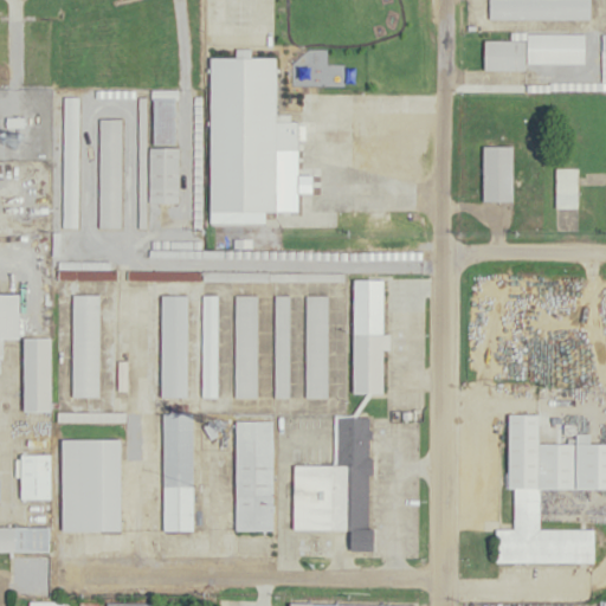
[(489,0),(590,0),(590,18),(489,18),(489,0)]
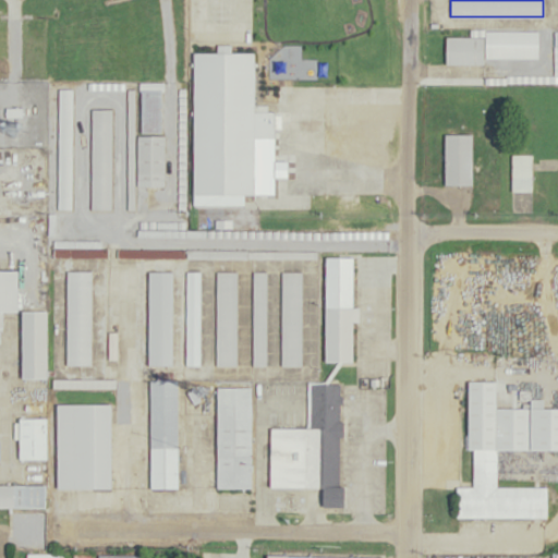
[(446,36),(484,37),(485,62),(446,62),(446,36)]
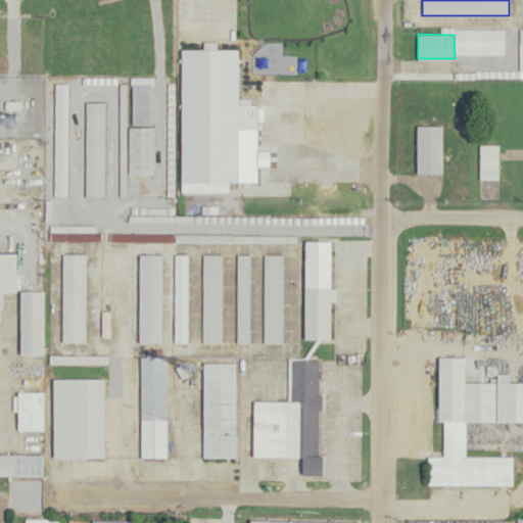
[(181,183),(239,183),(239,168),(252,168),(252,151),(239,151),(239,137),(256,137),(256,102),(240,102),(240,48),(182,48),(181,183)]
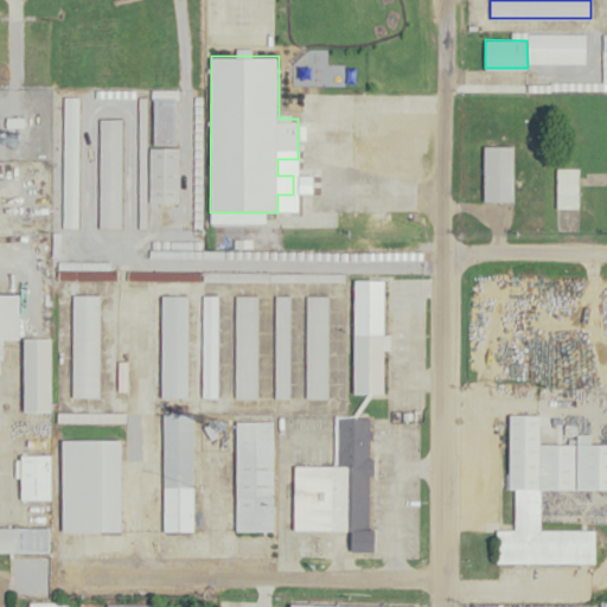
[(62,95),(62,228),(77,228),(77,95),(62,95)]
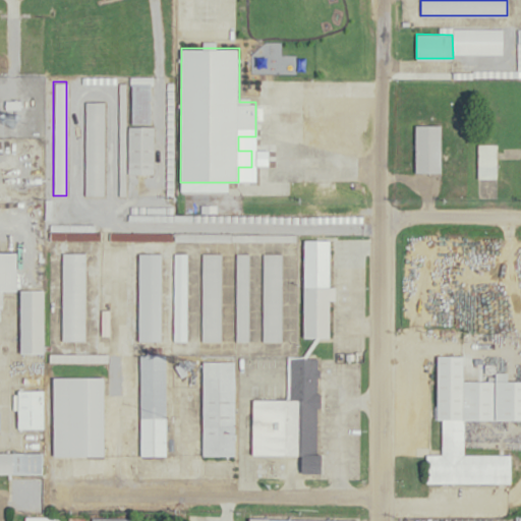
[(117,83),(117,220),(192,221),(192,214),(125,213),(125,83),(117,83)]
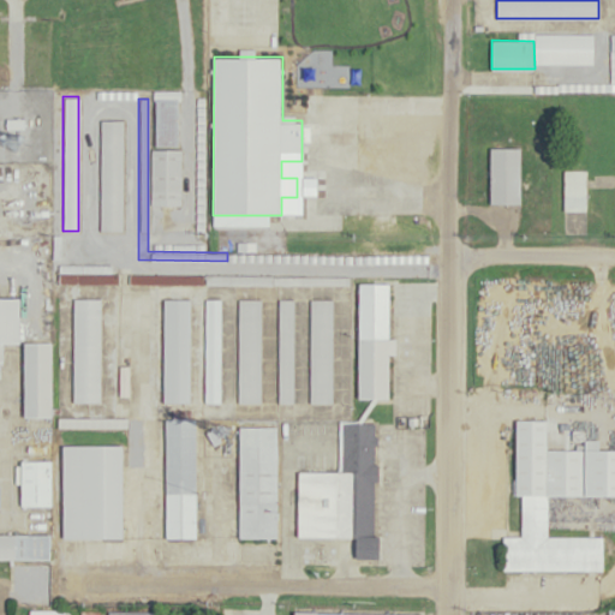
[(181,206),(180,99),(150,99),(150,206),(181,206)]
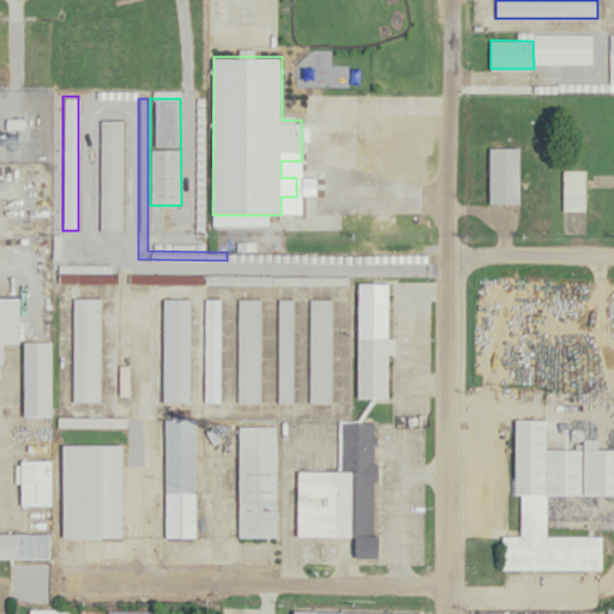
[(98,120),(100,230),(120,230),(121,120),(98,120)]
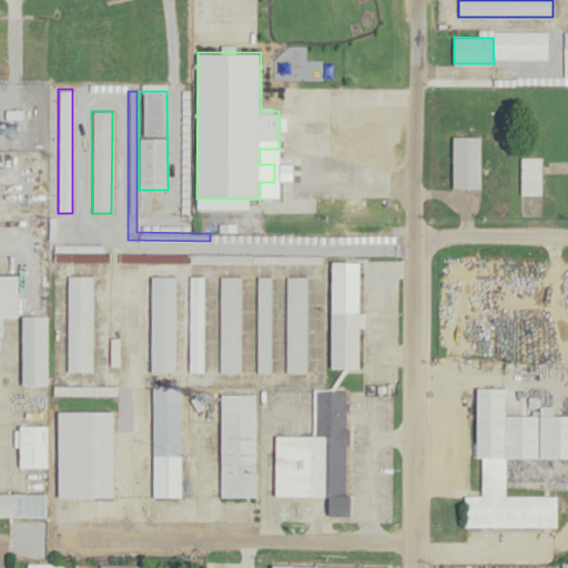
[(452,137),(480,137),(482,189),(453,188),(452,137)]
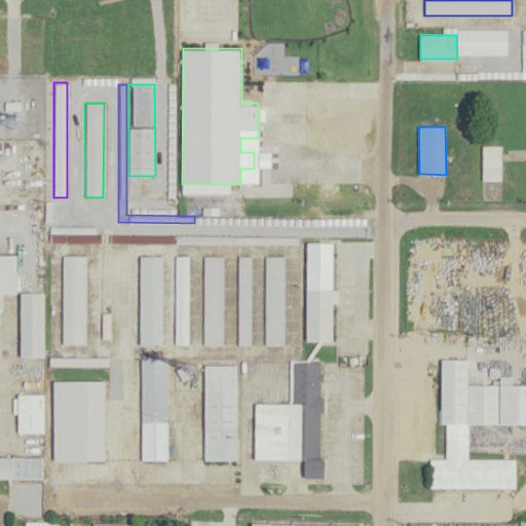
[(482,146),(482,180),(501,180),(501,145),(482,146)]
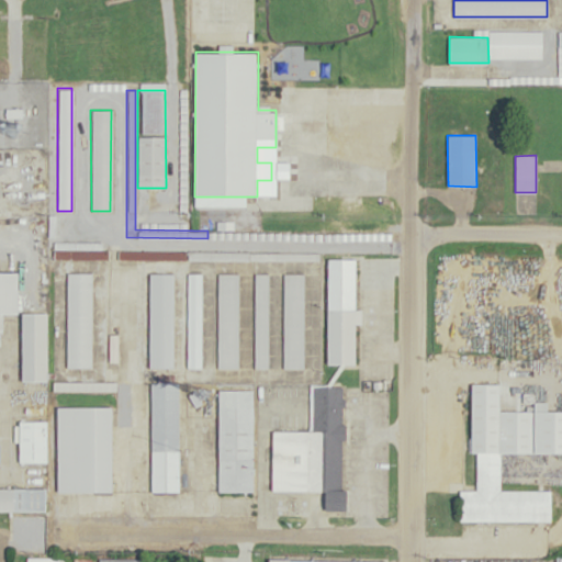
[(53,249),(317,251),(317,260),(52,257),(53,249)]
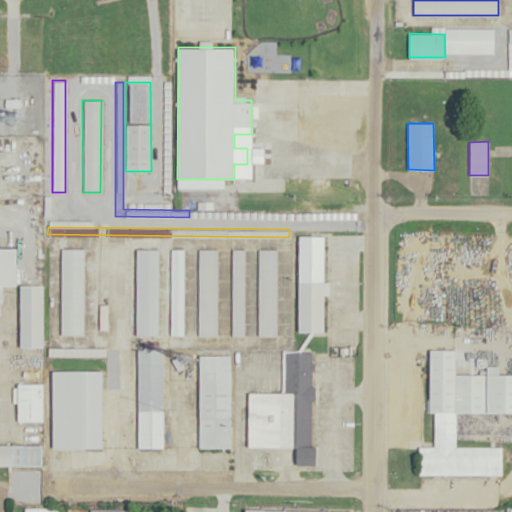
[(0,248),(0,284),(17,284),(17,248),(0,248)]
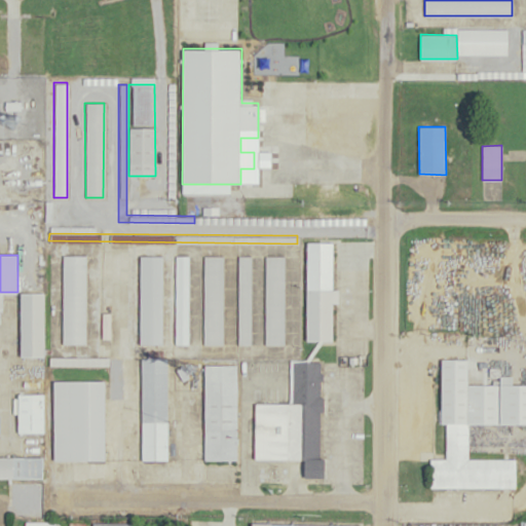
[(62,255),(61,343),(84,343),(84,255),(62,255)]
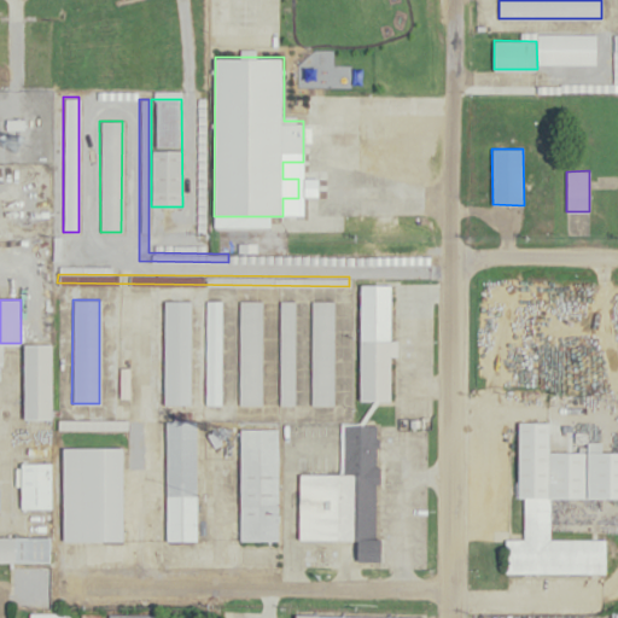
[(163,301),(162,404),(190,404),(191,299),(163,301)]
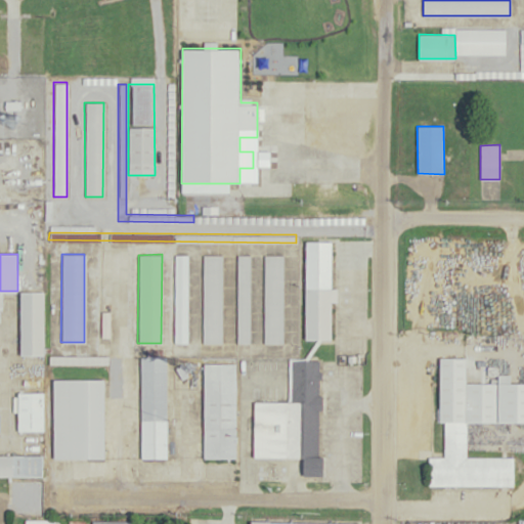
[(174,255),(174,342),(186,342),(187,255),(174,255)]
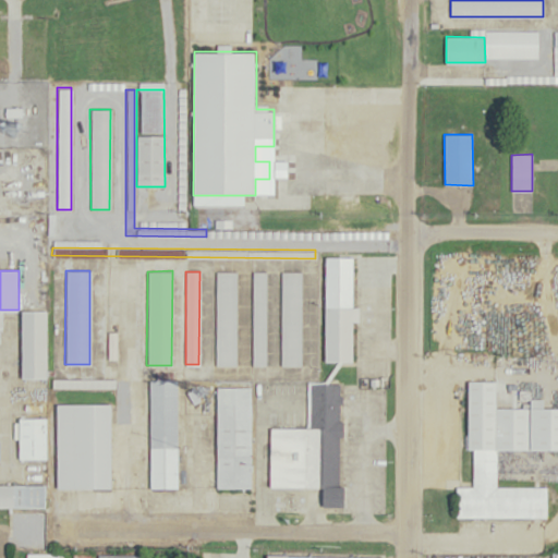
[(215,271),(215,365),(234,365),(235,271),(215,271)]
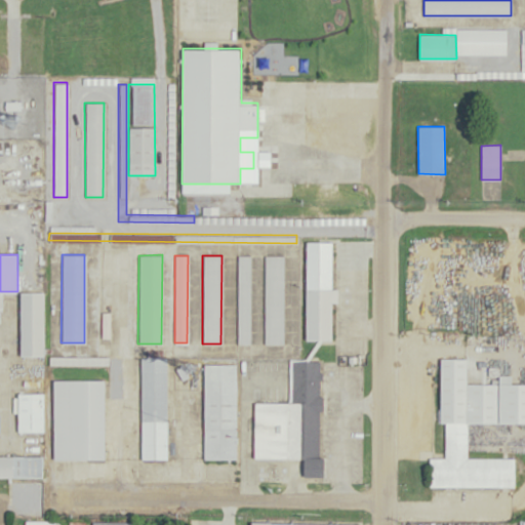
[(236,255),(236,344),(248,344),(248,255),(236,255)]
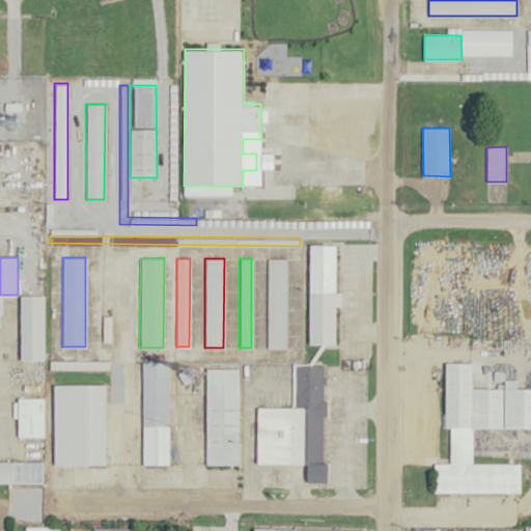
[(267,258),(266,346),(286,347),(286,258),(267,258)]
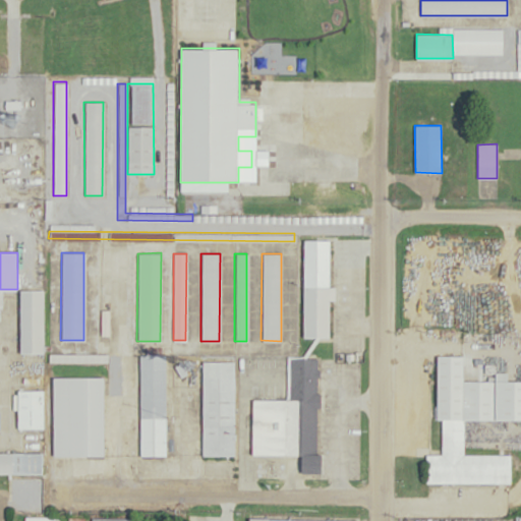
[(331,268),(332,283),(303,283),(303,337),(329,337),(330,300),(335,300),(335,268),(331,268)]
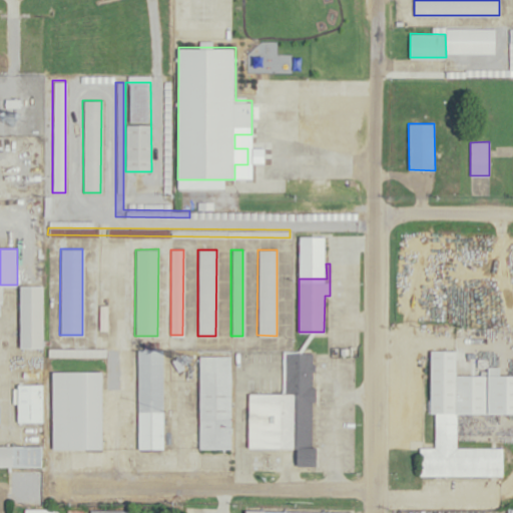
[(19,286),(20,347),(42,346),(42,285),(19,286)]
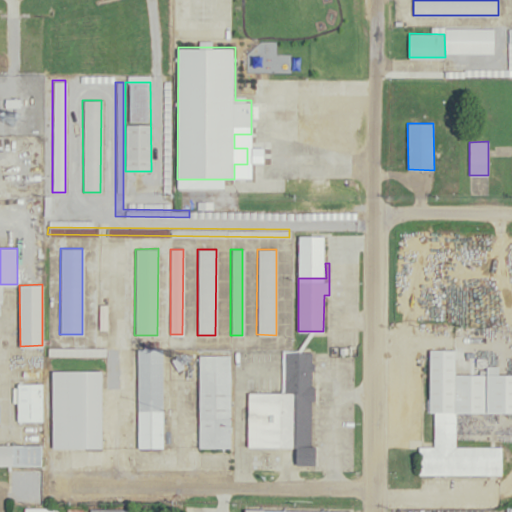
[(137,348),(138,446),(163,446),(161,349),(137,348)]
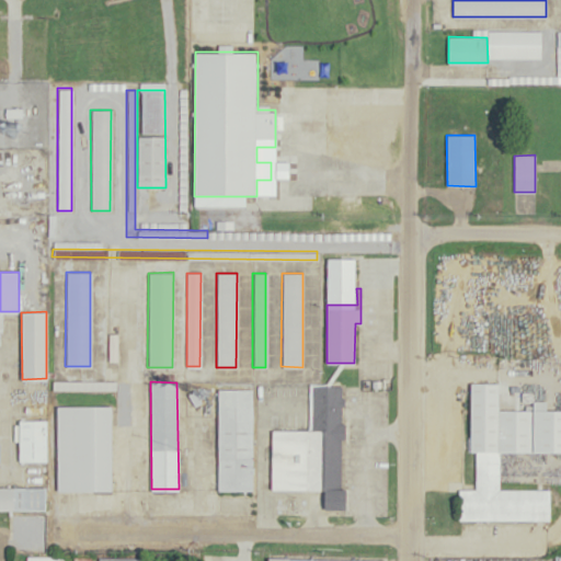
[(471,384),(499,384),(500,409),(560,409),(560,450),(500,450),(500,487),(549,490),(549,519),(459,519),(459,489),(476,489),(476,451),(470,450),(471,384)]
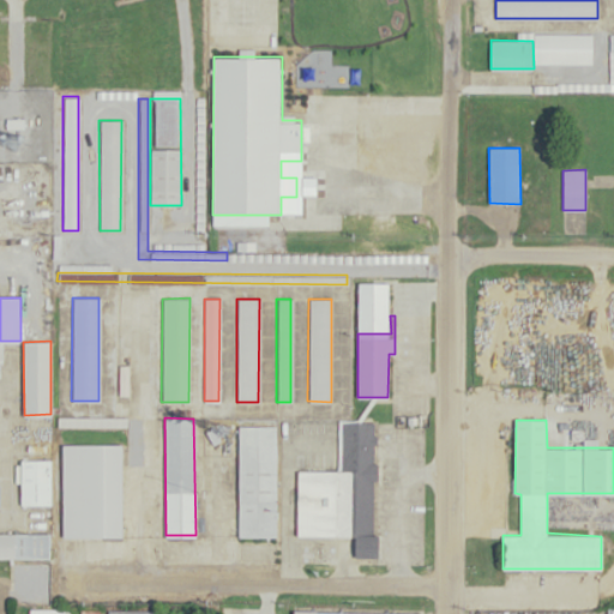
[(299,469),(299,535),(356,536),(355,558),(380,558),(380,534),(372,534),(372,422),(341,421),(341,469),(299,469)]
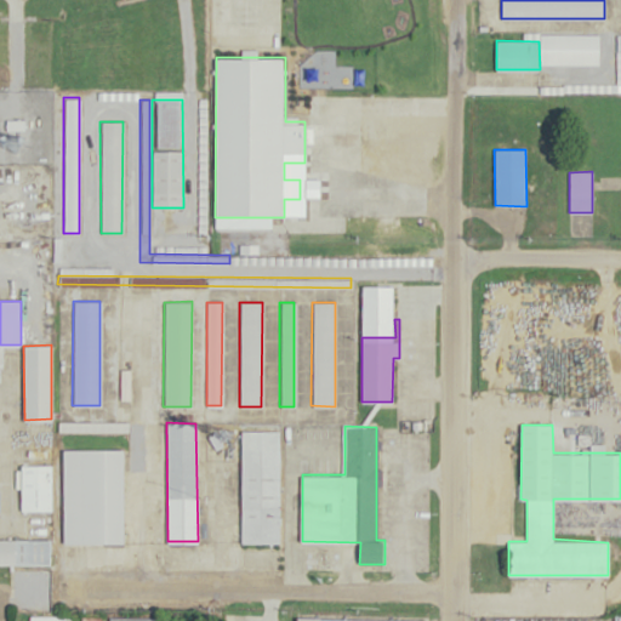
[(240,428),(240,545),(279,546),(280,431),(240,428)]
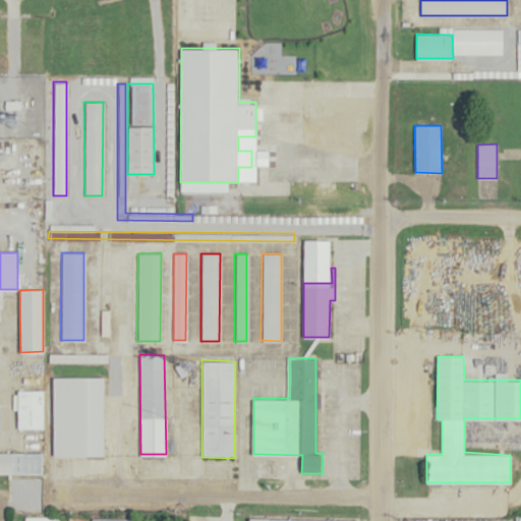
[(52,377),(53,456),(105,455),(105,377),(52,377)]
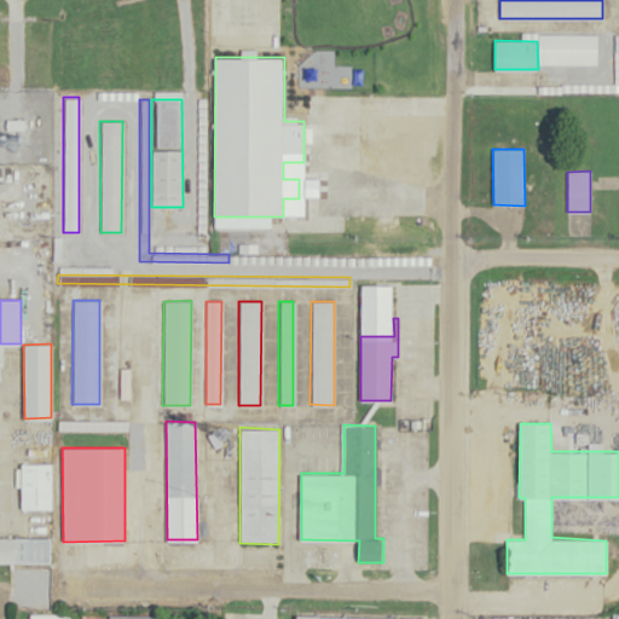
[(19,464),(19,510),(51,510),(51,463),(19,464)]
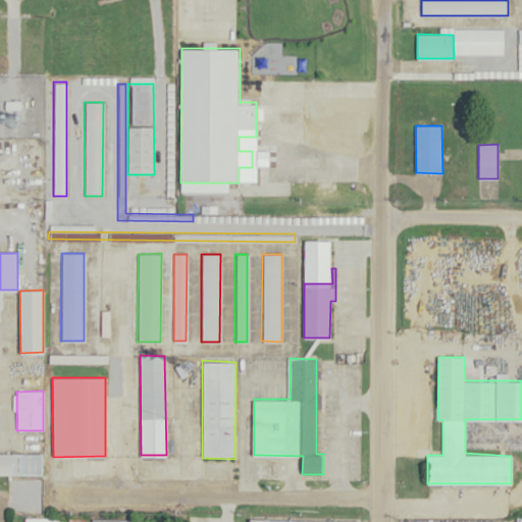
[(0,474),(42,475),(42,454),(0,453),(0,474)]
